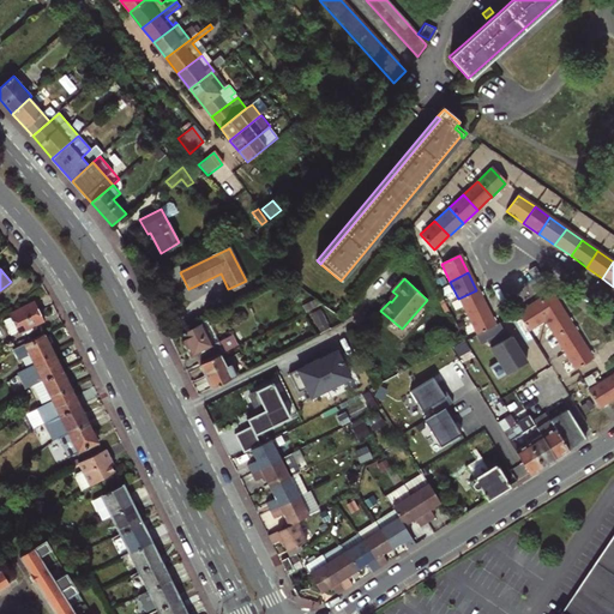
[(467,317),(485,308),(476,290),(458,299),(467,317)]
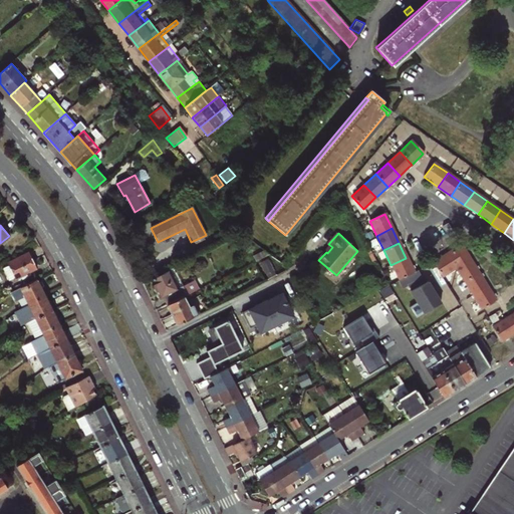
[(455,267),(470,258),(461,245),(447,254),(455,267)]
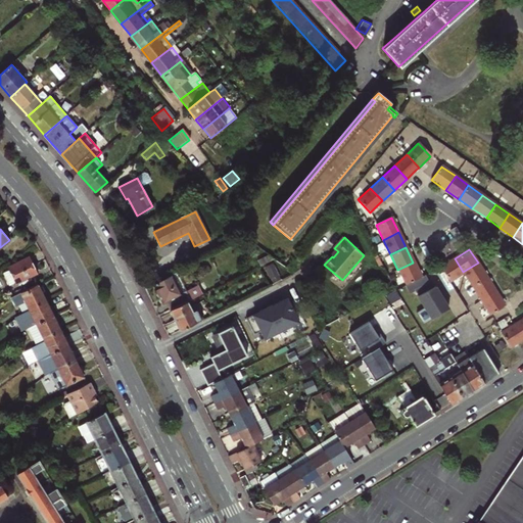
[(9,271),(4,273),(9,285),(15,283),(38,273),(30,257),(8,269),(9,271)]
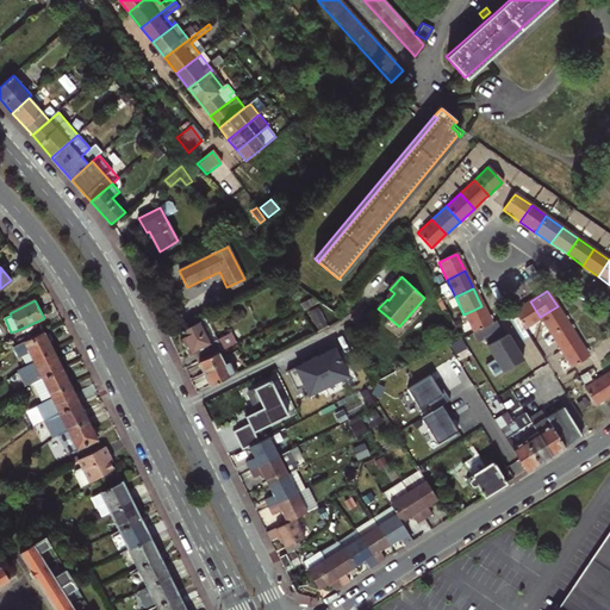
[(524,328),(539,318),(540,317),(530,302),(514,312),(524,328)]
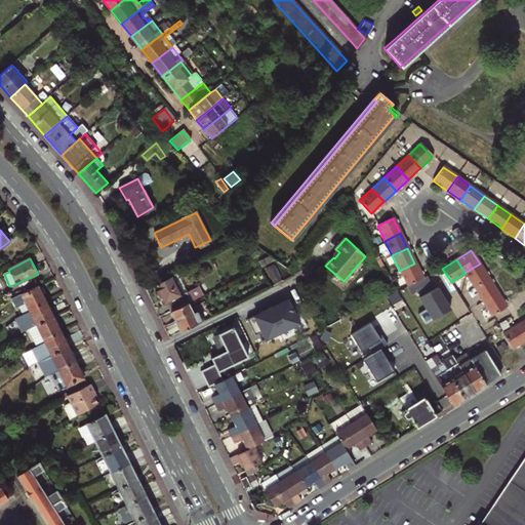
[(414,264),(399,271),(407,286),(422,279),(414,264)]
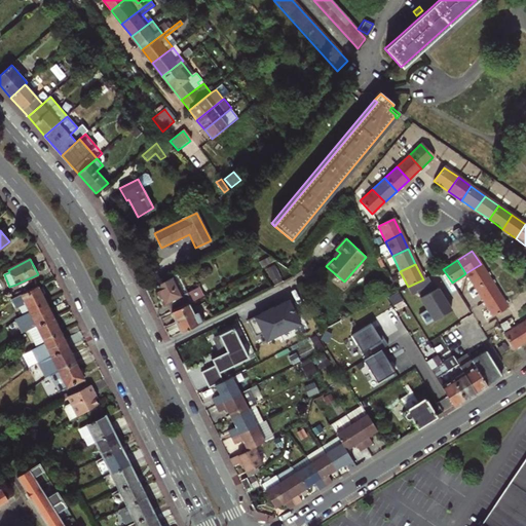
[(475,289),(490,278),(481,264),(465,273),(475,289)]
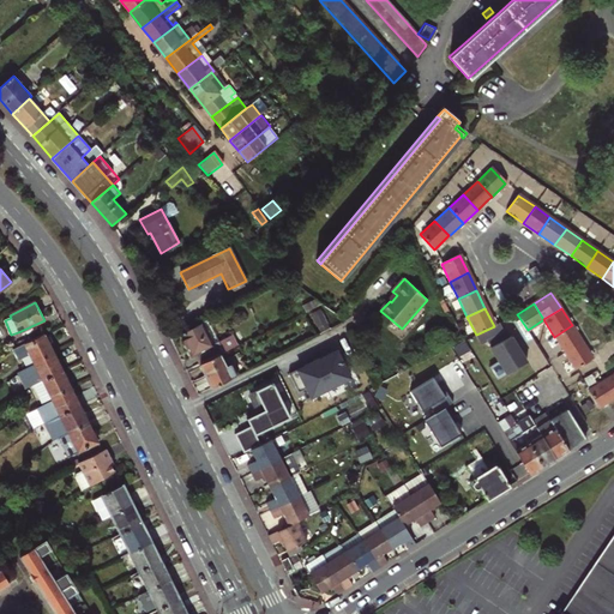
[(320,311),(311,315),(319,331),(327,326),(320,311)]
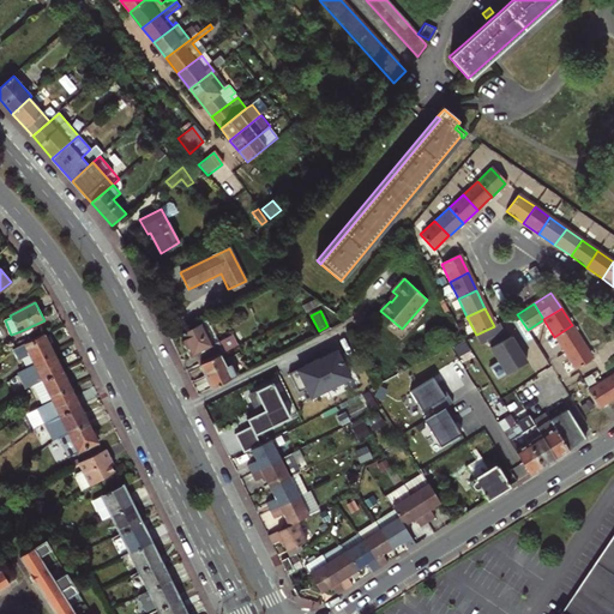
[(212,345),(220,342),(210,320),(202,324),(212,345)]
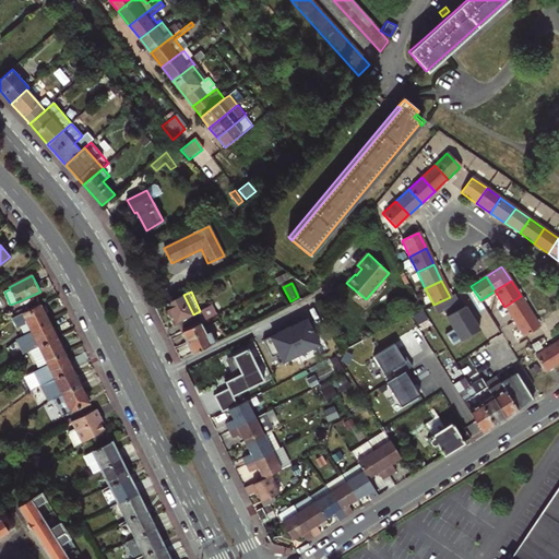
[(450,297),(433,305),(437,312),(459,301),(455,294),(450,297)]
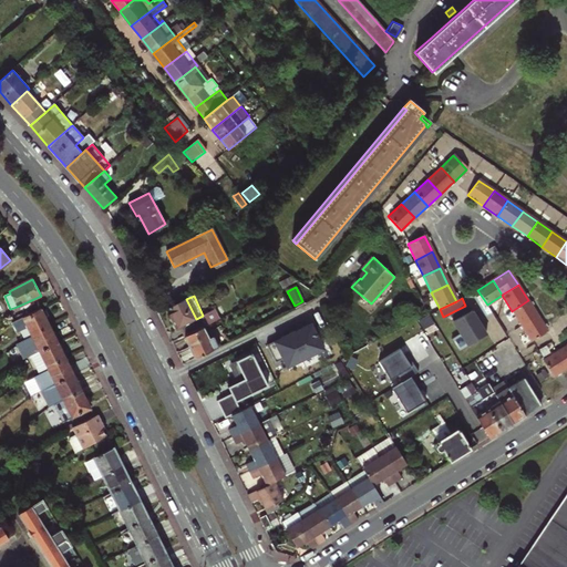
[(181,327),(185,338),(204,329),(208,327),(203,316),(196,319),(186,299),(168,309),(177,328),(181,327)]
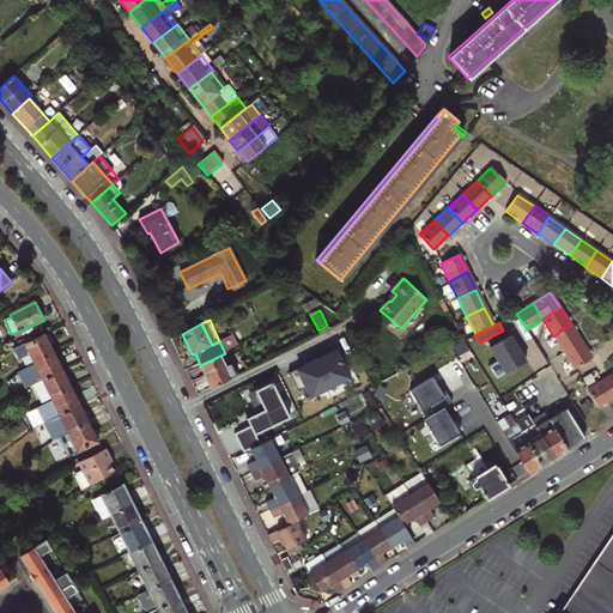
[(564,352),(581,341),(571,325),(553,337),(564,352)]
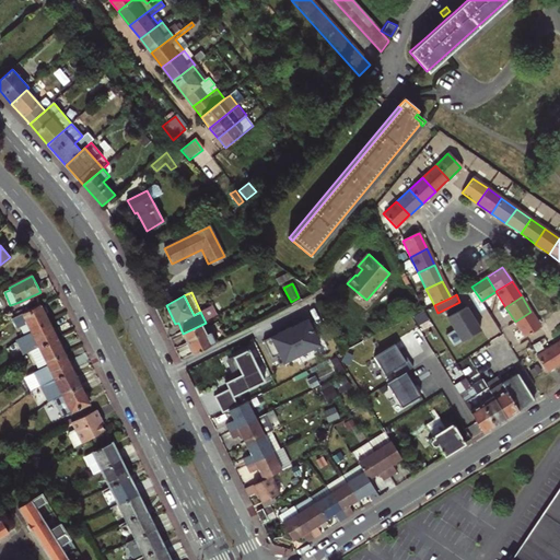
[(31,331),(48,323),(39,305),(13,317),(18,326),(25,322),(31,331)]
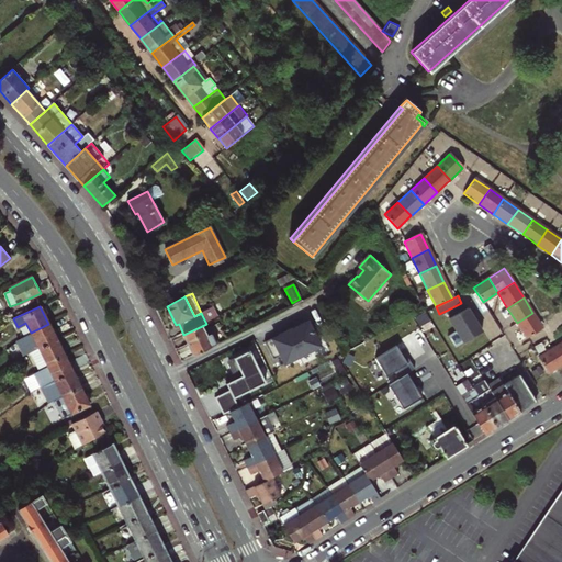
[(468,308),(448,318),(458,334),(449,338),(454,348),(482,332),(468,308)]
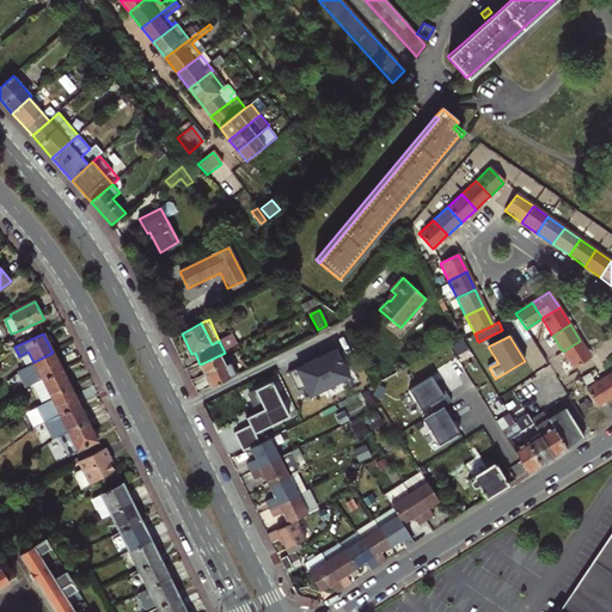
[(461,340),(450,347),(454,354),(466,347),(461,340)]
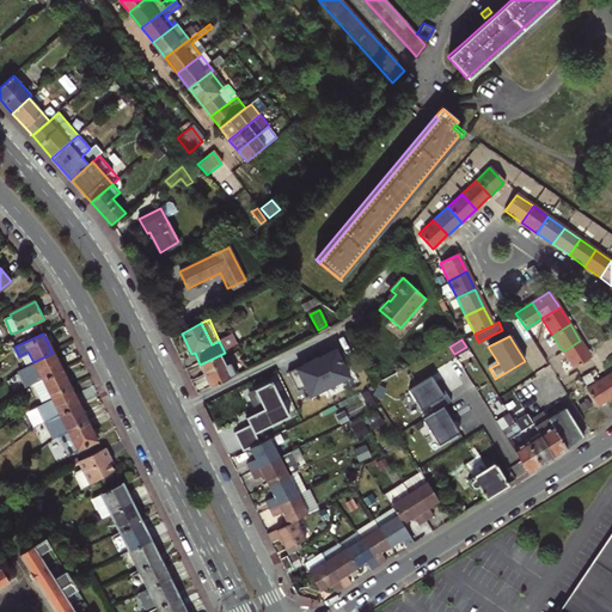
[(591,356),(580,341),(563,352),(573,368),(591,356)]
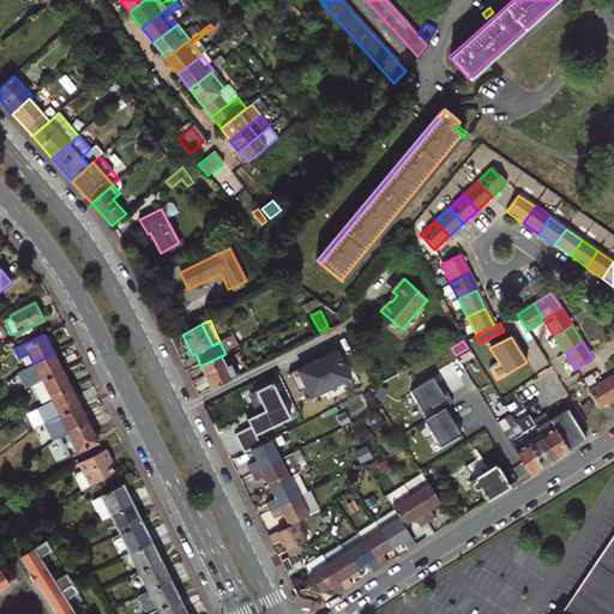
[(317,356),(287,372),(296,391),(305,387),(309,396),(349,377),(336,350),(318,360),(317,356)]
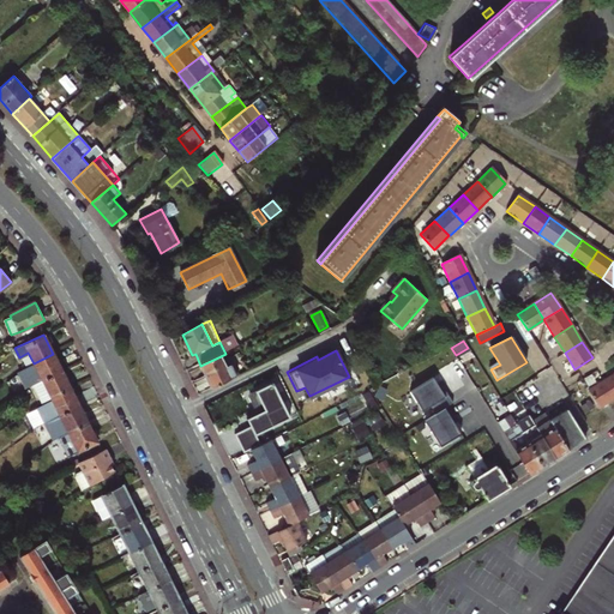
[(53,354),(34,363),(42,381),(61,372),(53,354)]
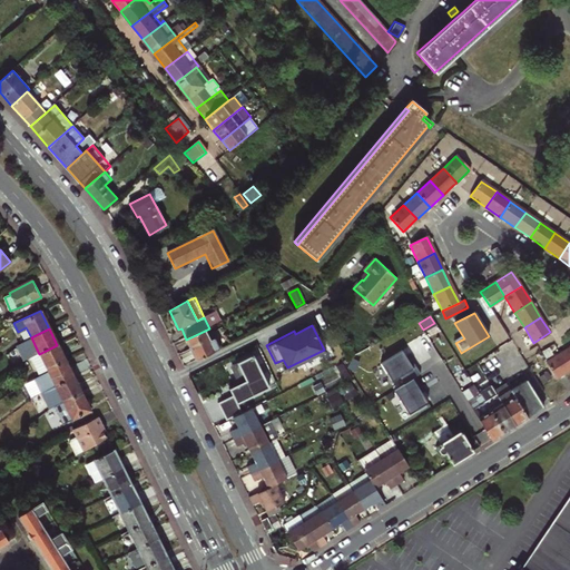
[(186,340),(196,361),(222,349),(219,343),(217,344),(215,340),(210,341),(205,331),(186,340)]
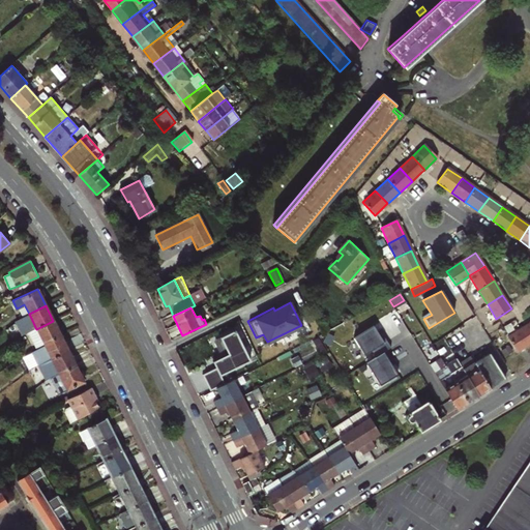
[(407,329),(401,319),(394,323),(401,333),(407,329)]
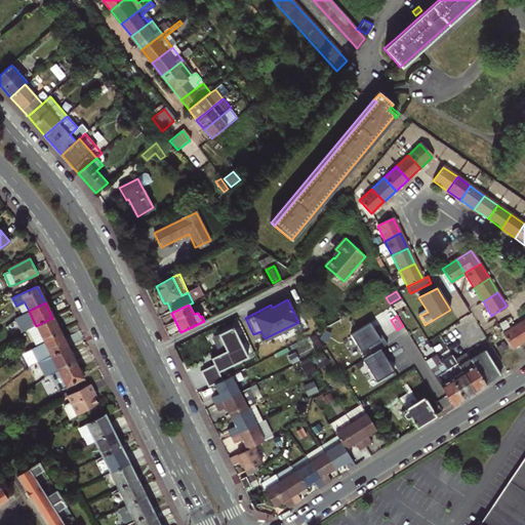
[(35,345),(44,340),(59,332),(52,318),(36,326),(28,330),(35,345)]
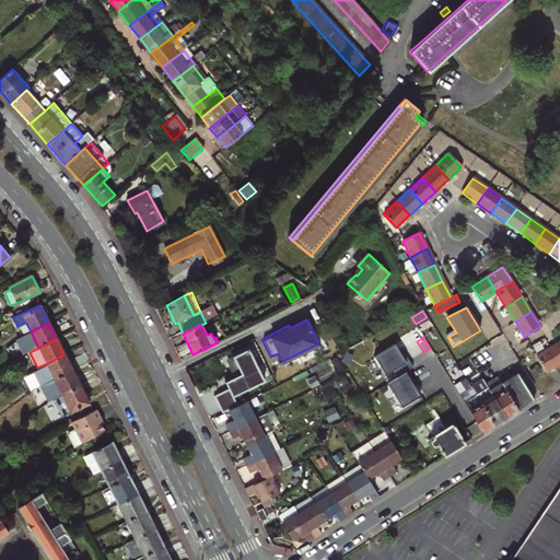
[(395,345),(374,358),(385,375),(393,371),(397,377),(408,371),(413,368),(405,353),(401,354),(399,350),(395,345)]
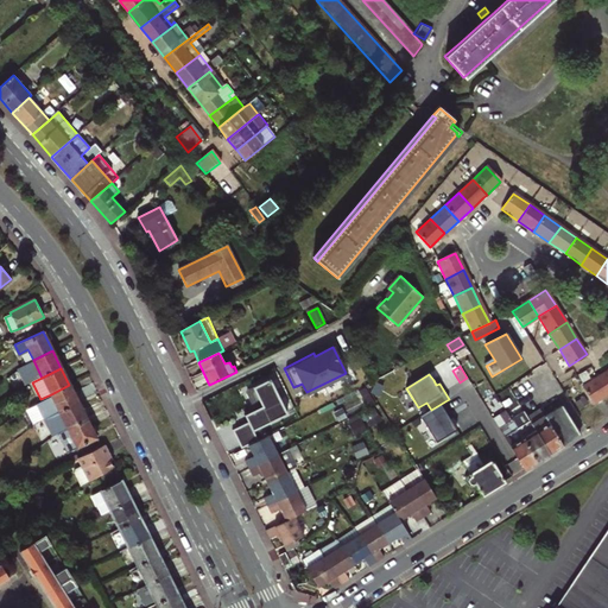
[(607,393),(607,391),(599,377),(583,386),(594,404),(607,393)]
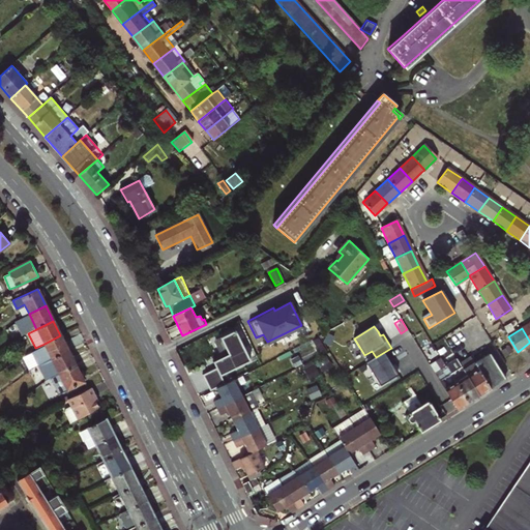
[(249,360),(234,329),(218,337),(221,340),(227,353),(221,356),(211,361),(215,367),(202,374),(209,390),(215,387),(224,383),(219,375),(249,360)]
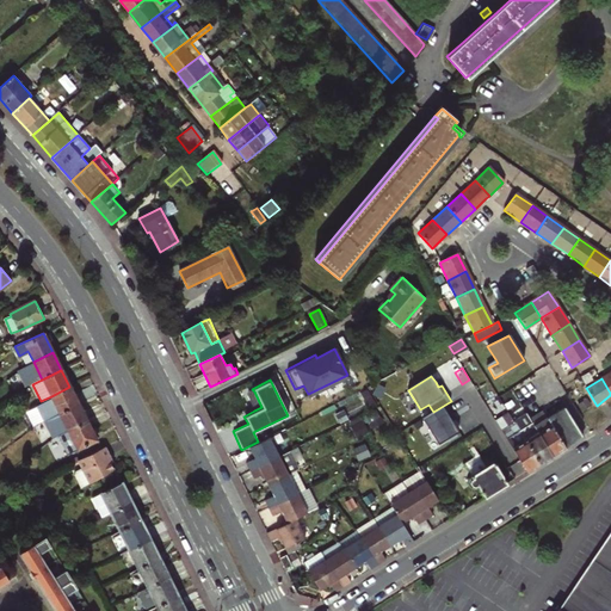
[(51,396),(60,414),(79,405),(69,387),(51,396)]
